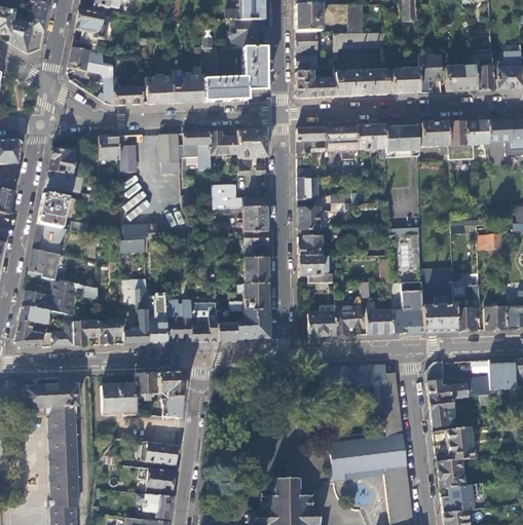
[(3,0),(2,9),(0,8),(0,33),(9,36),(15,0),(3,0)]
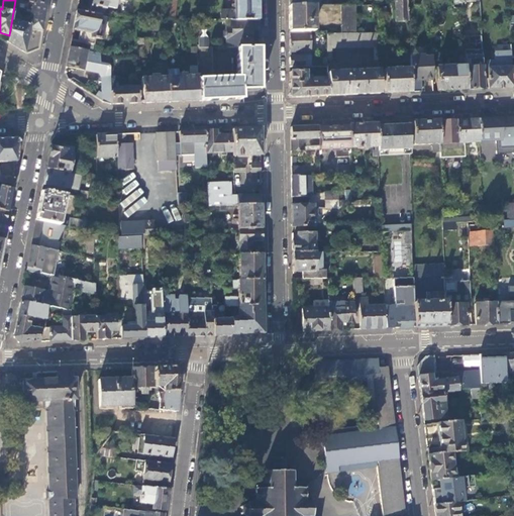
[(45,20),(48,3),(34,1),(29,0),(15,0),(9,35),(9,40),(22,48),(27,53),(40,47),(45,20)]
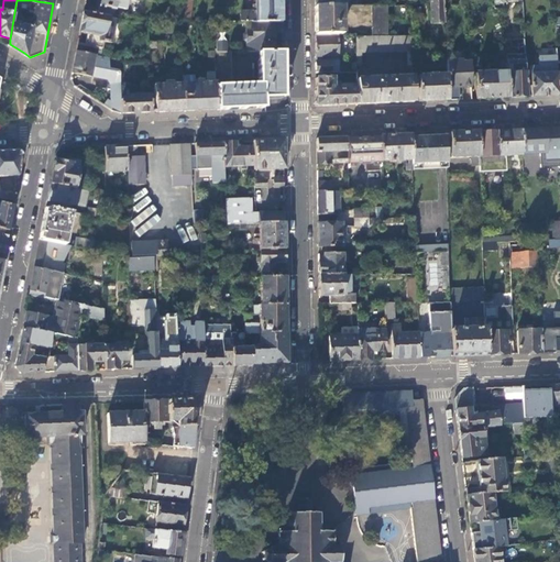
[(128,8),(129,0),(102,0),(100,13),(110,15),(114,15),(117,6),(128,8)]
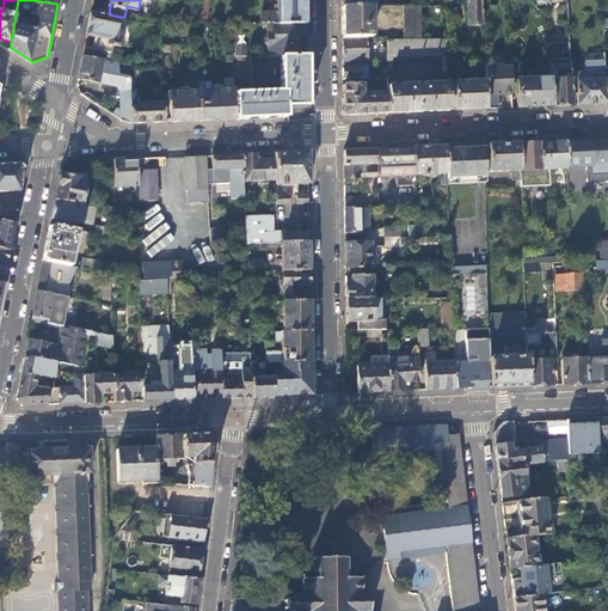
[(209,24),(212,0),(200,0),(197,24),(209,24)]
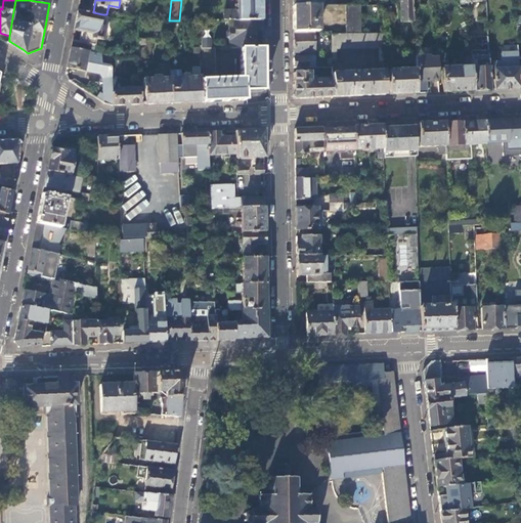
[(265,8),(264,0),(239,0),(240,11),(230,11),(230,18),(265,18),(265,8)]
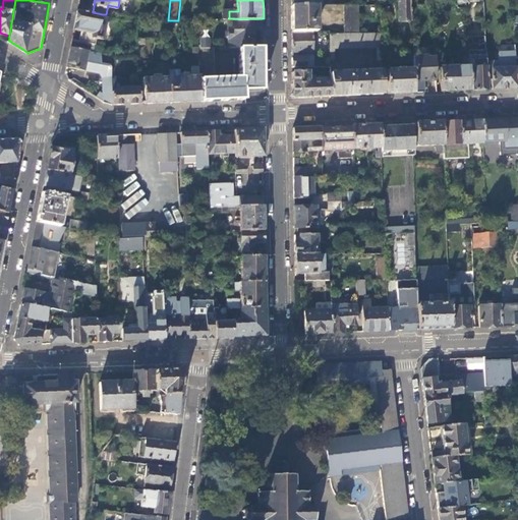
[(413,20),(412,0),(398,0),(400,20),(413,20)]
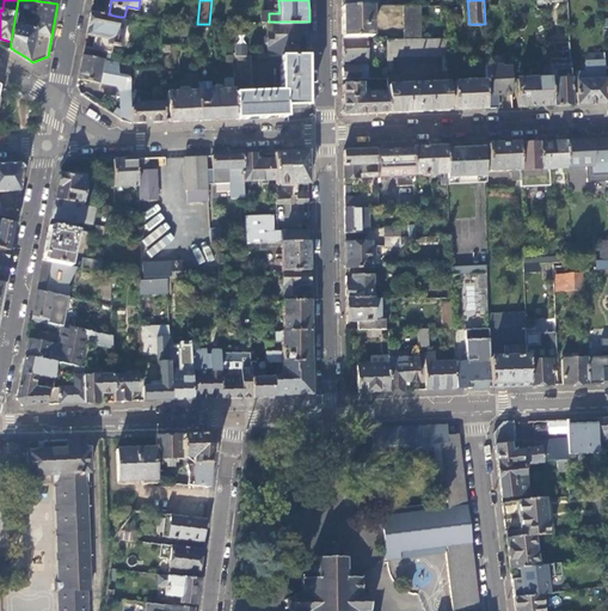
[(373,5),(344,6),(344,24),(344,36),(369,36),(374,36),(373,5)]
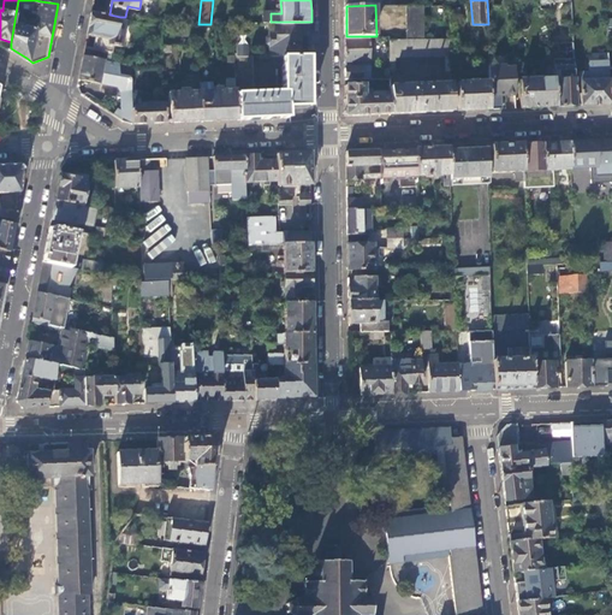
[(426,39),(426,5),(409,5),(409,39),(426,39)]
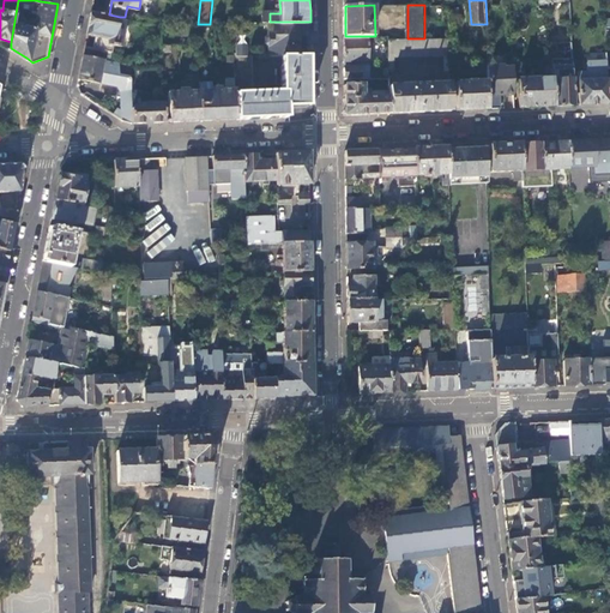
[(120,17),(109,14),(92,11),(90,26),(94,26),(92,35),(97,36),(95,47),(86,46),(84,55),(112,61),(115,44),(122,46),(126,31),(119,29),(120,17)]
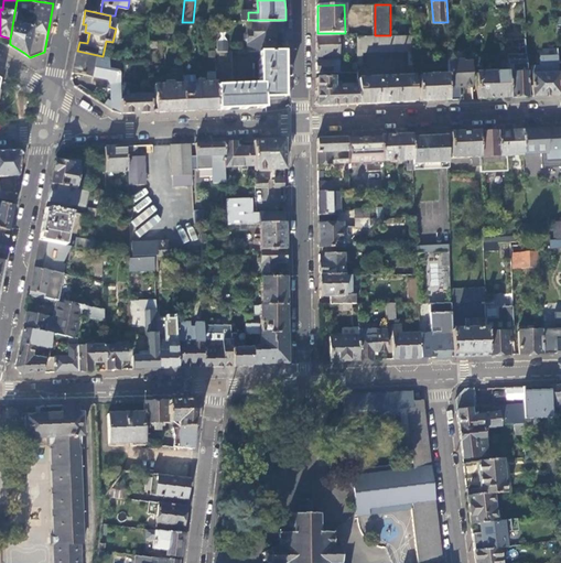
[(286,30),(286,20),(248,20),(248,31),(246,33),(246,39),(248,41),(248,43),(255,43),(256,51),(261,51),(277,50),(277,43),(277,30),(286,30)]
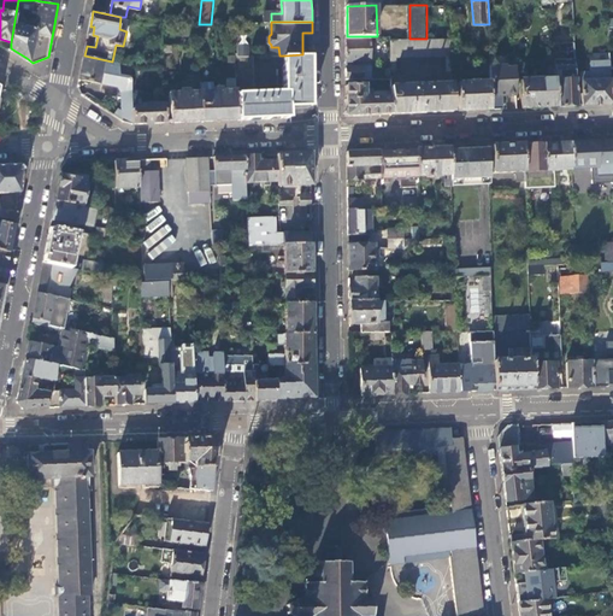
[(348,69),(348,78),(372,78),(372,70),(369,70),(369,68),(365,68),(365,66),(361,66),(361,64),(372,64),(372,36),(347,36),(348,47),(348,69)]
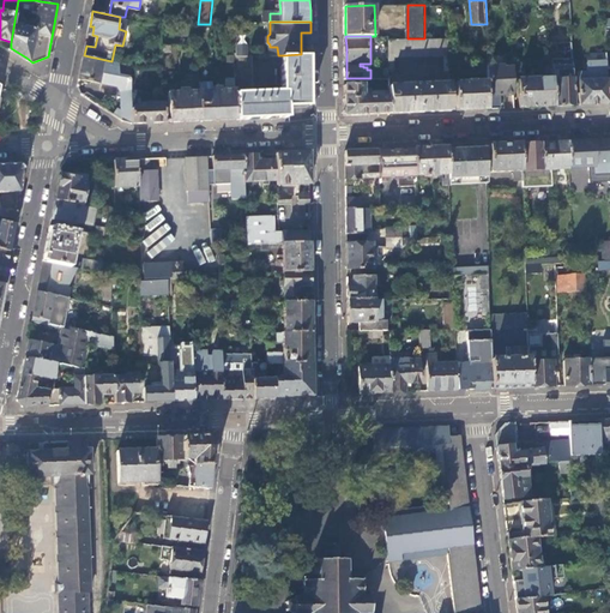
[(452,70),(451,38),(424,38),(408,38),(391,40),(391,71),(397,71),(397,58),(446,56),(446,71),(452,70)]
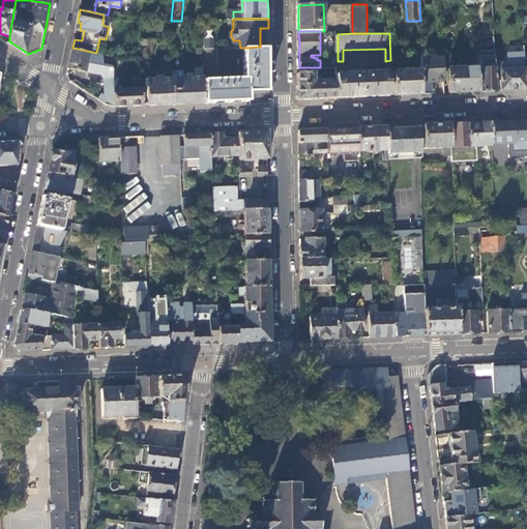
[(207,36),(207,46),(216,47),(217,37),(207,36)]
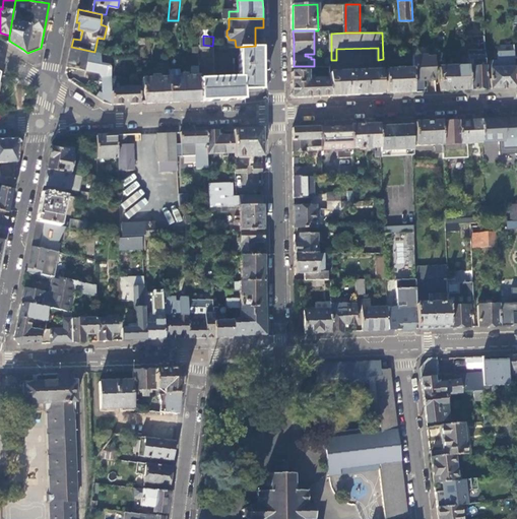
[(492,60),(493,88),(503,87),(516,87),(516,45),(502,45),(502,49),(499,49),(500,60),(492,60)]
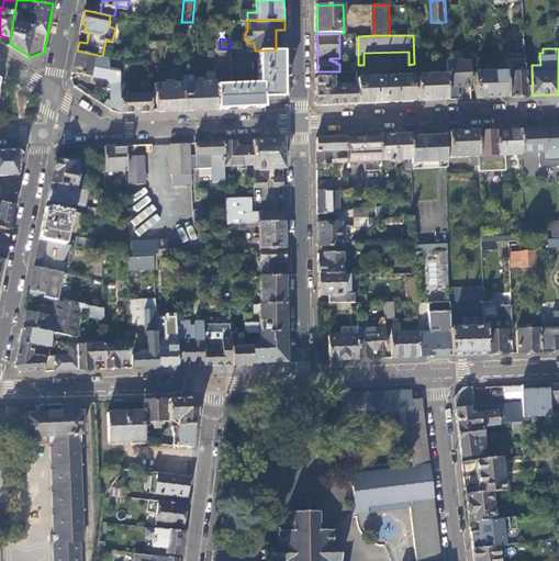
[(265,82),(266,97),(286,97),(284,82),(283,49),(276,49),(260,51),(260,82),(265,82)]
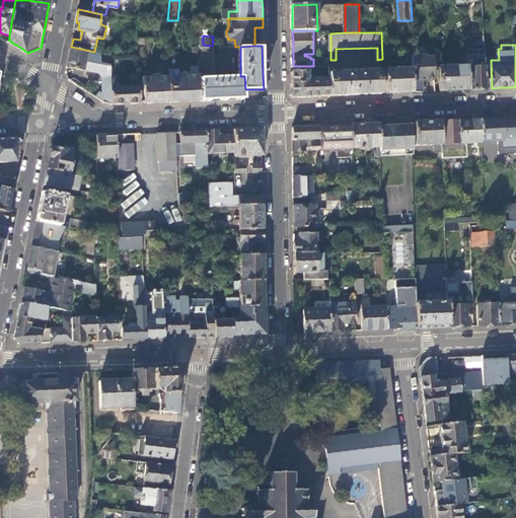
[(68,66),(100,72),(102,77),(103,87),(113,86),(112,55),(94,52),(71,47),(69,56),(68,66)]
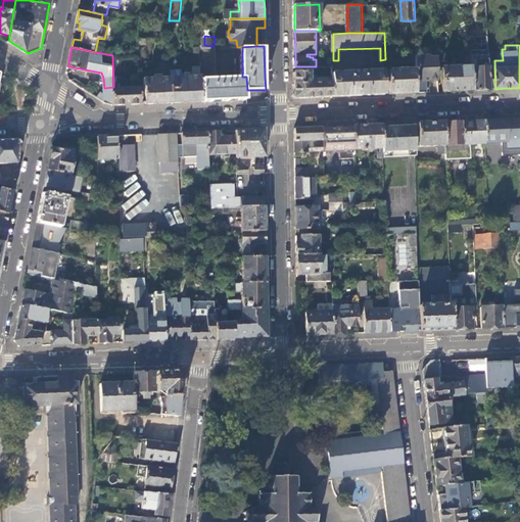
[(202,75),(202,78),(218,78),(217,47),(200,47),(201,75),(202,75)]
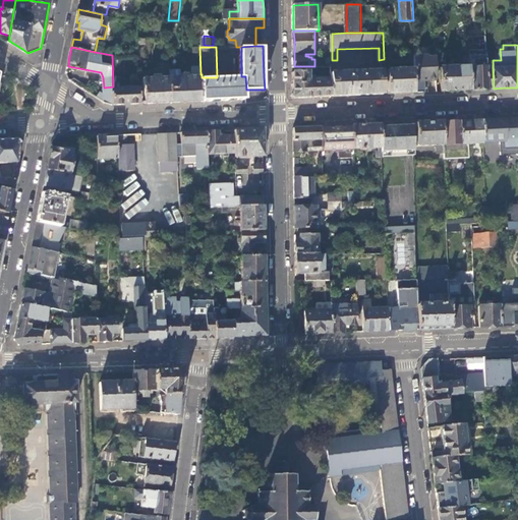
[(438,79),(437,56),(429,57),(429,54),(414,55),(414,63),(415,68),(415,92),(425,92),(425,79),(438,79)]
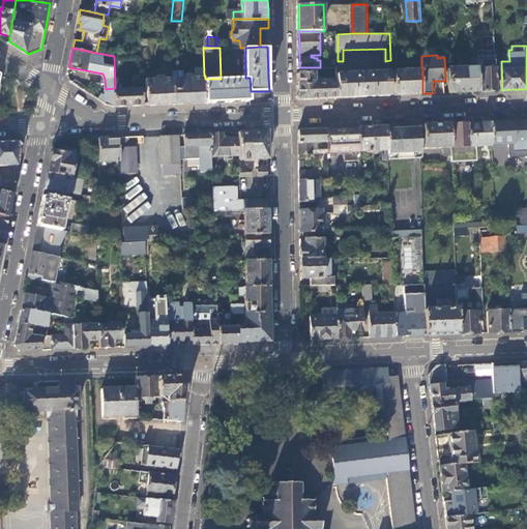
[(410,93),(422,93),(422,69),(412,69),(412,62),(405,63),(405,70),(394,70),(396,94),(410,93)]
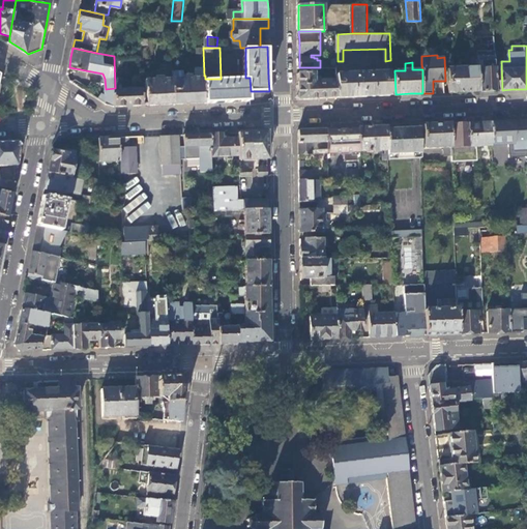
[(498,90),(497,66),(481,67),(482,91),(490,90),(498,90)]
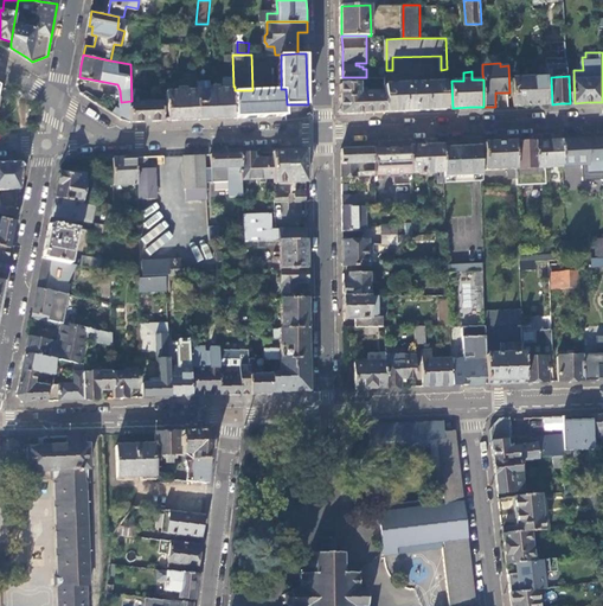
[(533,104),(549,104),(547,77),(540,77),(514,78),(515,106),(533,104)]
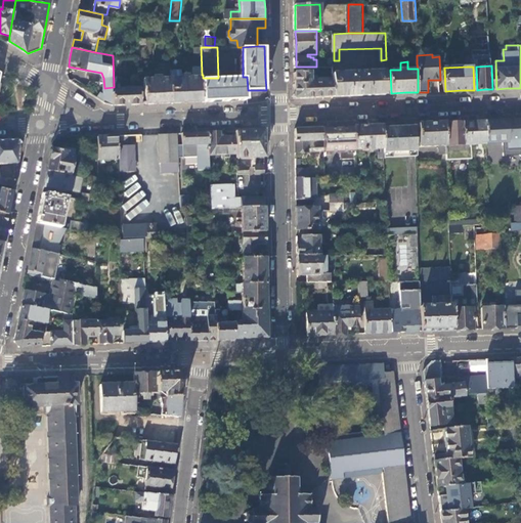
[(316,71),(296,72),(296,84),(296,97),(313,96),(334,96),(334,77),(320,77),(320,83),(316,83),(316,79),(314,79),(314,77),(316,77),(316,71)]
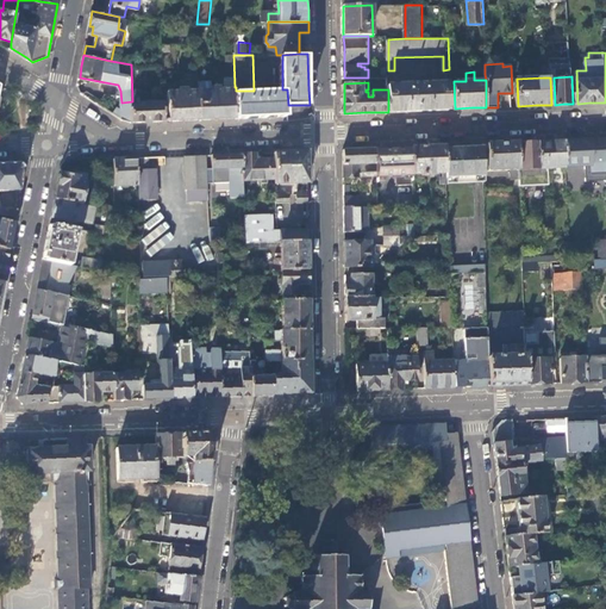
[(449,82),(388,85),(388,89),(388,112),(401,111),(436,110),(450,109),(449,82)]
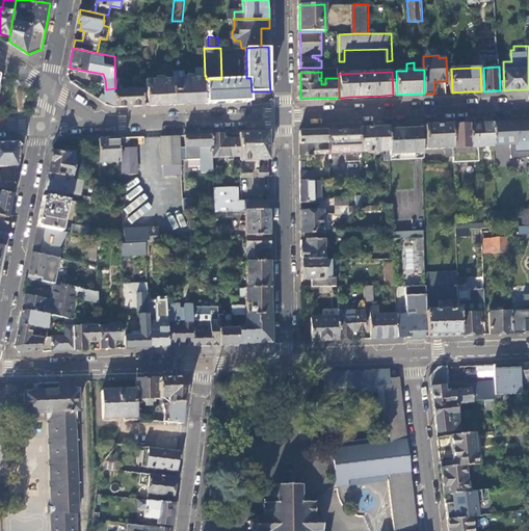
[(175,104),(174,78),(165,78),(165,75),(157,76),(157,78),(148,78),(149,105),(162,104),(175,104)]
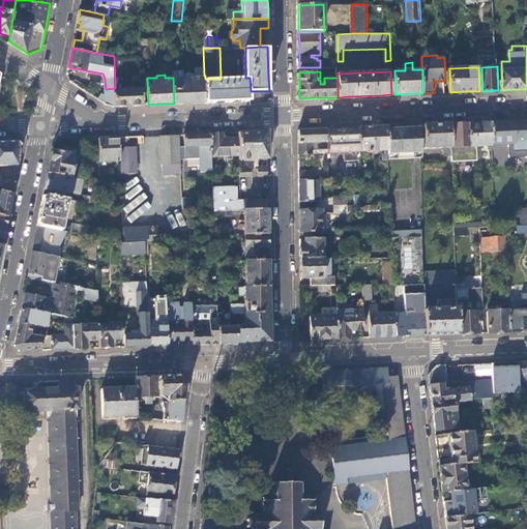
[(174,77),(173,78),(174,104),(189,103),(206,101),(205,79),(205,76),(204,76),(193,76),(193,75),(185,75),(185,77),(174,77)]
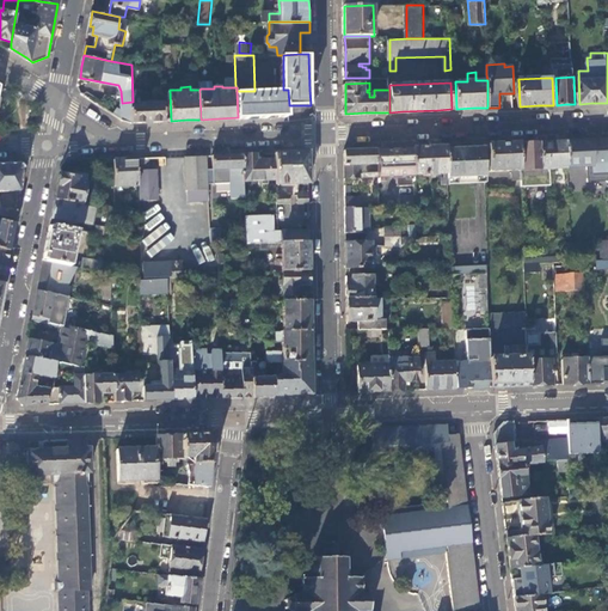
[(255,91),(237,91),(238,117),(253,117),(289,116),(289,105),(288,90),(283,90),(255,91)]
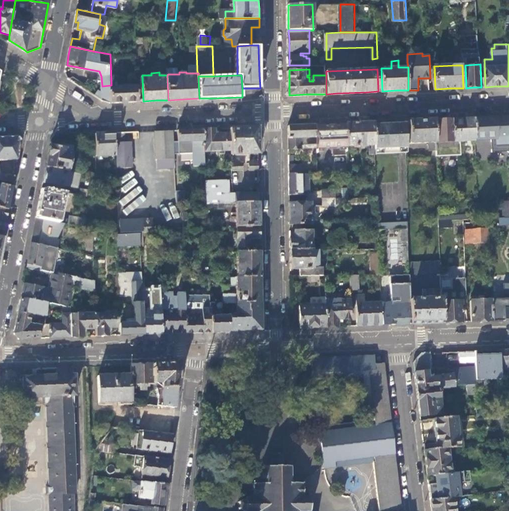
[(111,89),(111,85),(102,86),(102,99),(102,100),(112,102),(111,89)]
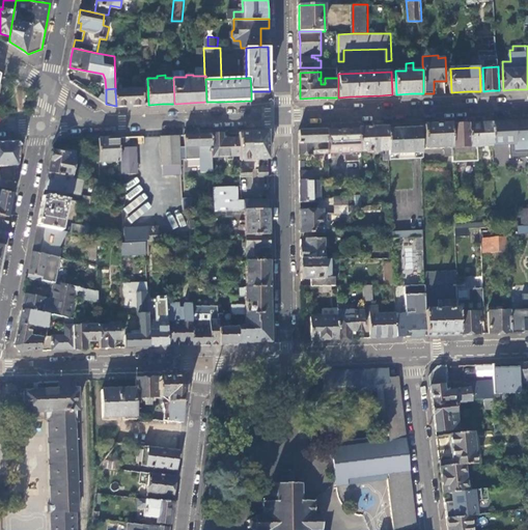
[(143,105),(143,88),(122,89),(123,92),(115,92),(116,106),(131,105),(143,105)]
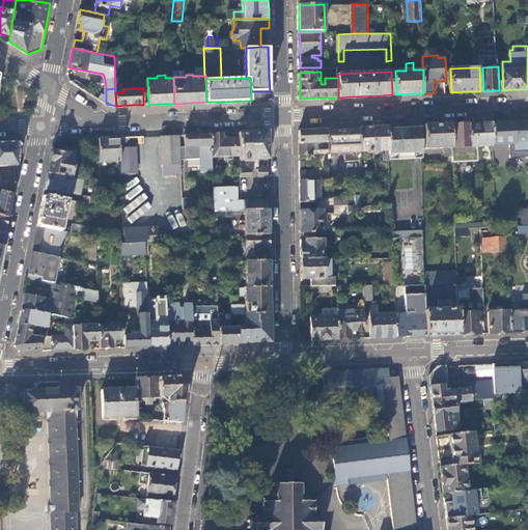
[(527,120),(512,120),(494,121),(495,143),(515,143),(516,150),(527,149),(527,120)]
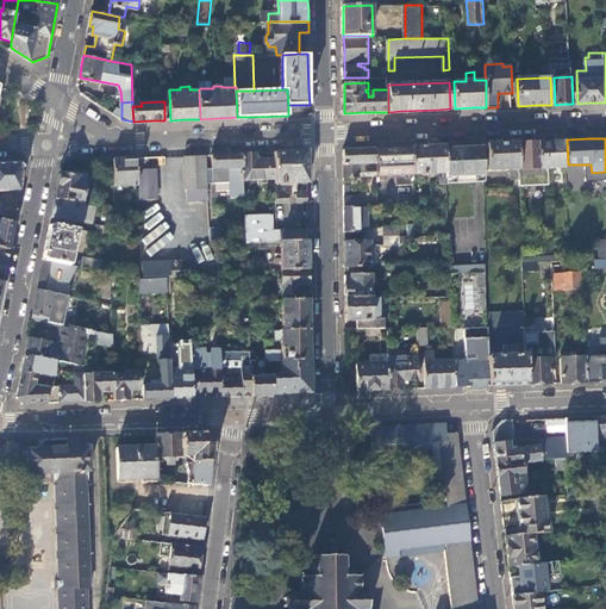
[(568,165),(567,140),(558,140),(549,141),(550,167),(568,167),(568,165)]
